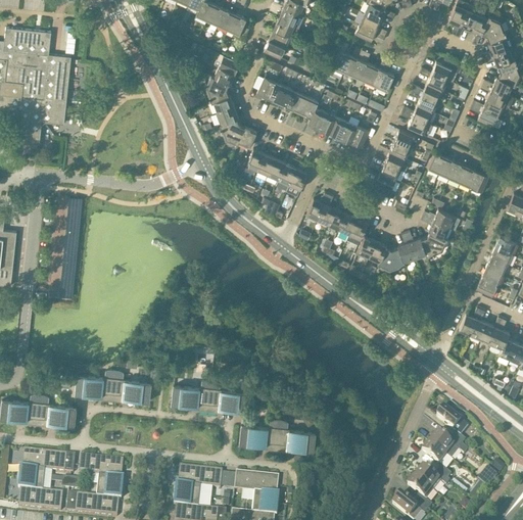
[(190,0),(188,7),(198,11),(198,12),(203,1),(203,0),(190,0)]
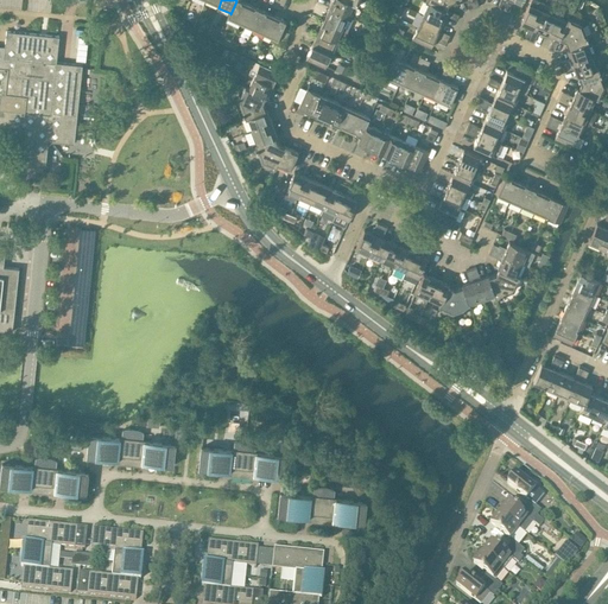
[(333,0),(329,11),(348,19),(353,7),(339,0),(333,0)]
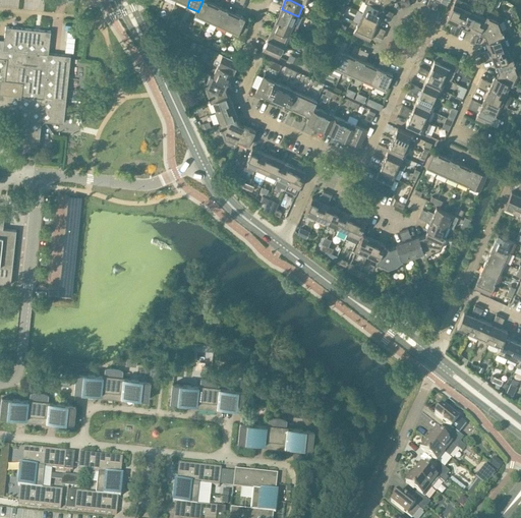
[(385,5),(391,3),(390,0),(365,0),(364,3),(367,5),(367,4),(382,11),(382,10),(385,5)]
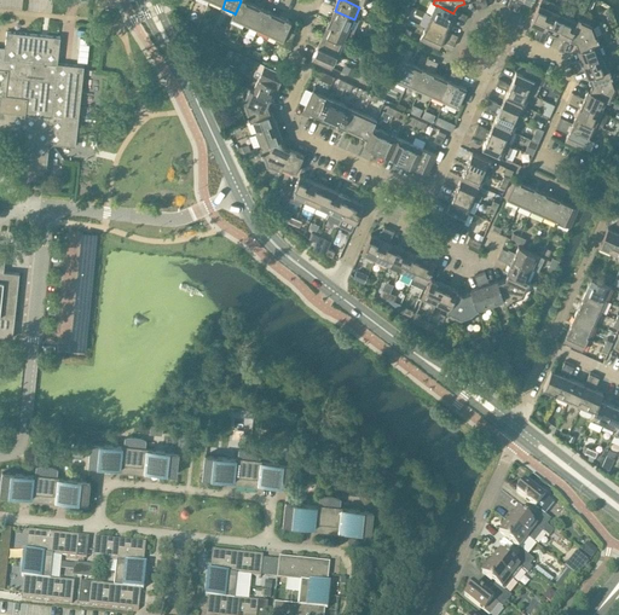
[(253,7),(241,1),(235,15),(235,13),(231,21),(244,27),(253,7)]
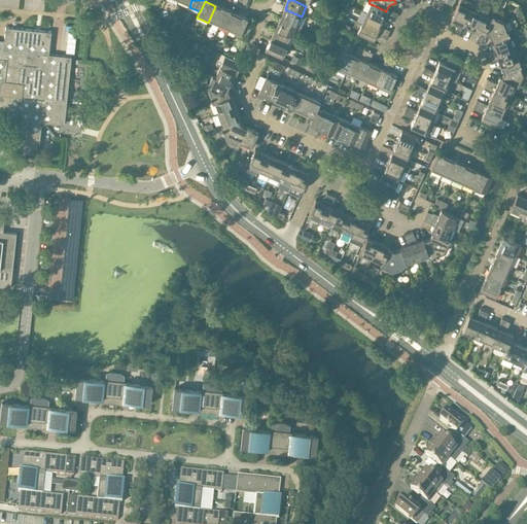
[(459,6),(451,23),(462,28),(469,11),(472,6),(461,1),(459,6)]
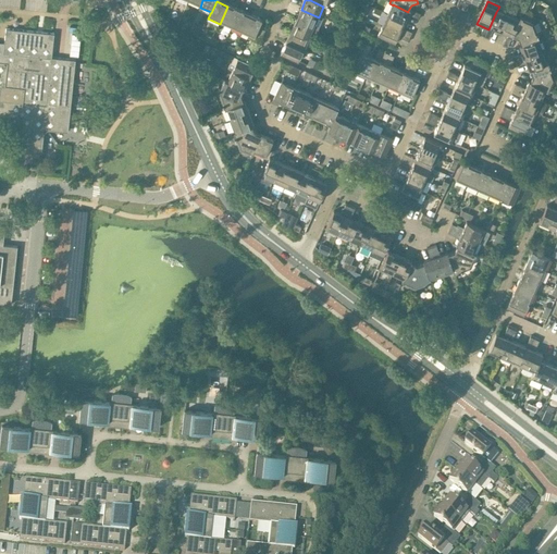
[(387,16),(405,24),(410,12),(408,11),(408,12),(393,4),(393,5),(387,16)]
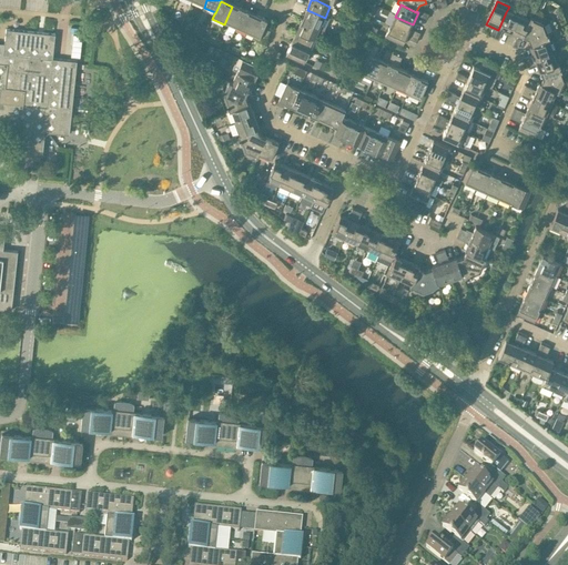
[(232,7),(224,24),(230,27),(226,32),(233,36),(235,29),(244,12),(232,7)]
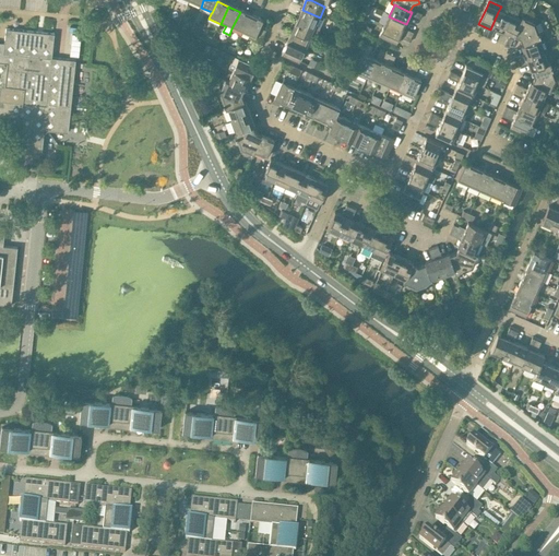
[(302,10),(297,21),(314,28),(319,31),(324,20),(320,18),(302,10)]
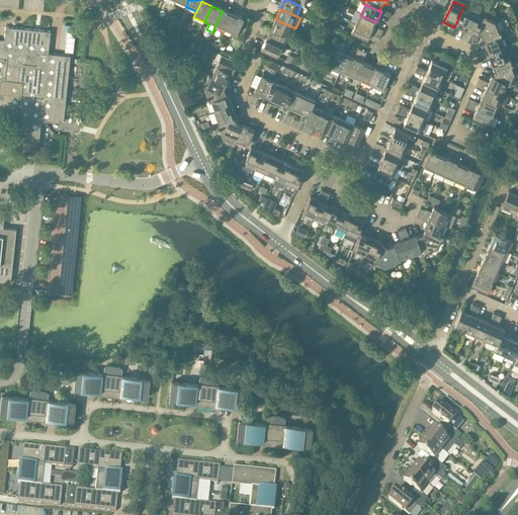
[(214,26),(226,31),(233,15),(223,11),(214,26)]
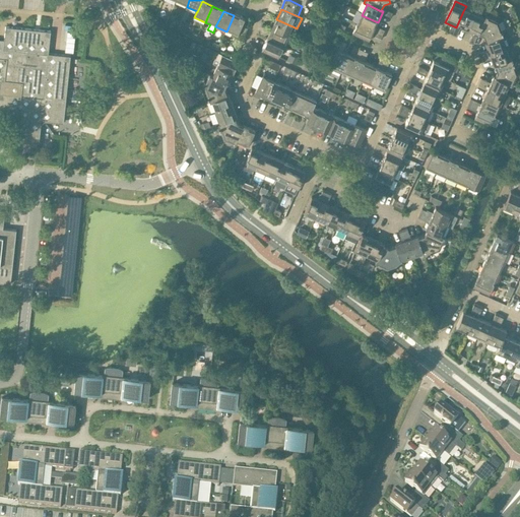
[(456,27),(467,31),(474,16),(463,11),(456,27)]
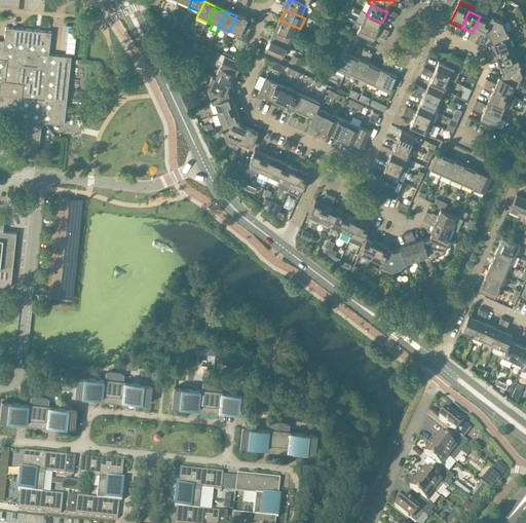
[(236,15),(229,32),(240,37),(238,39),(245,42),(251,29),(245,27),(248,21),(236,15)]
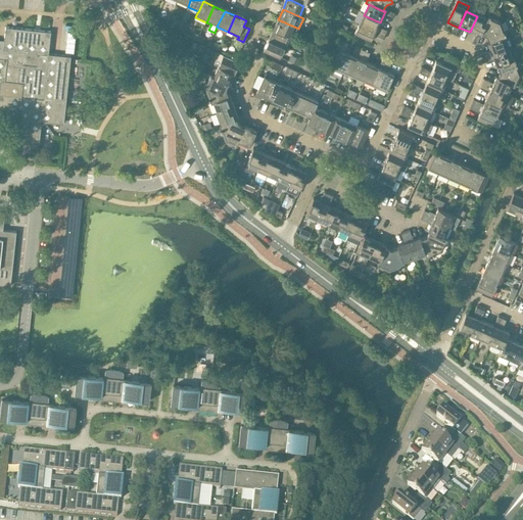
[(375,33),(380,22),(364,15),(359,26),(375,33)]
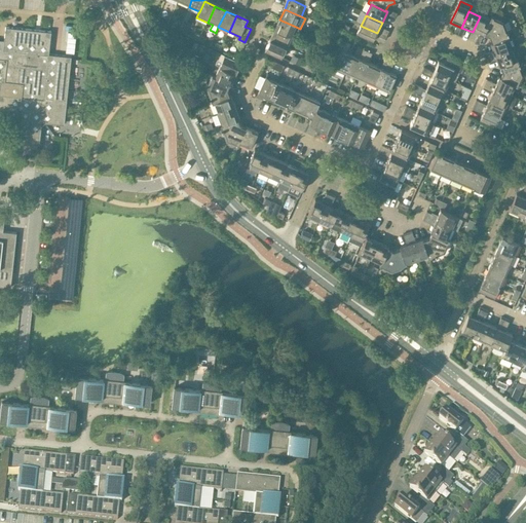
[(480,16),(473,32),(484,37),(484,36),(483,36),(490,21),(480,16)]
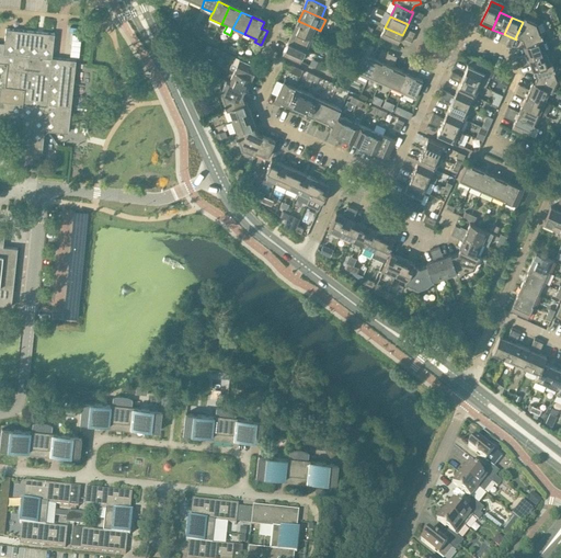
[(523,22),(515,38),(516,38),(522,41),(525,48),(542,42),(537,26),(536,27),(534,24),(524,19),(523,22)]
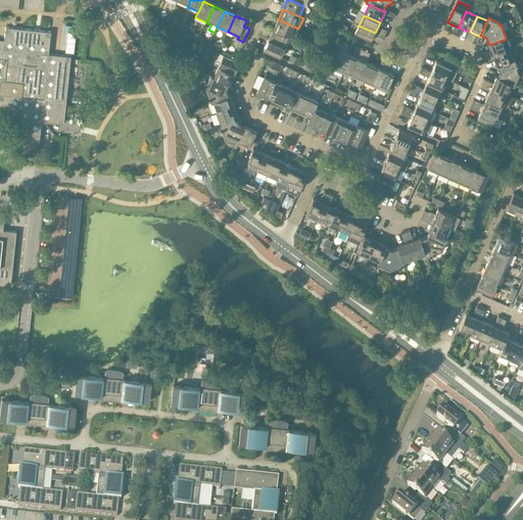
[(278,19),(273,31),(289,38),(294,40),(299,29),(298,29),(294,27),(278,19)]
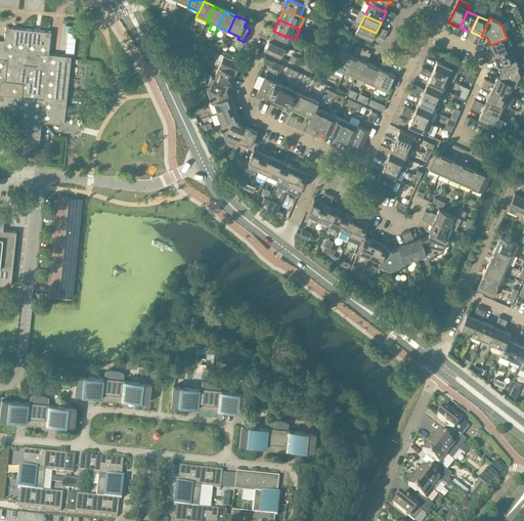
[(370,44),(376,33),(359,26),(355,37),(370,44)]
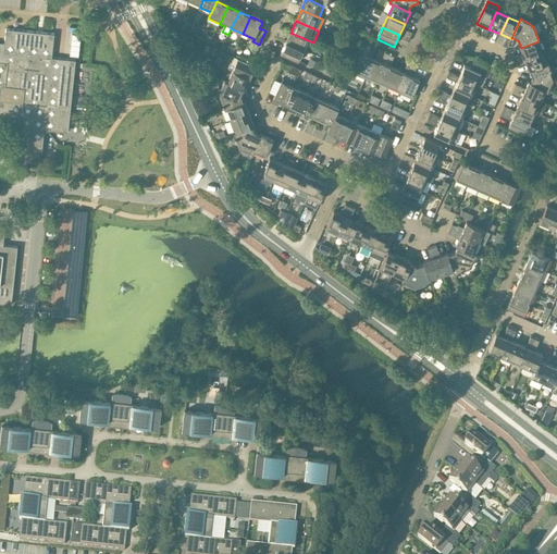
[(0,87),(3,88),(3,94),(1,94),(0,98),(2,98),(2,101),(2,103),(0,105),(0,126),(1,127),(19,130),(21,133),(20,146),(19,154),(22,154),(31,155),(36,156),(39,156),(42,156),(45,134),(48,132),(69,134),(73,100),(73,97),(76,65),(76,63),(52,61),(53,49),(54,37),(53,36),(51,36),(23,33),(5,32),(4,46),(0,45),(0,87)]
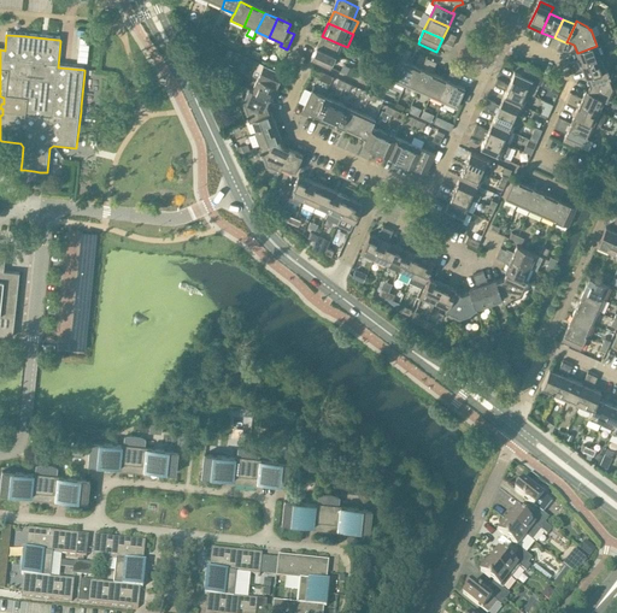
[(322,36),(317,48),(335,57),(341,45),(322,36)]
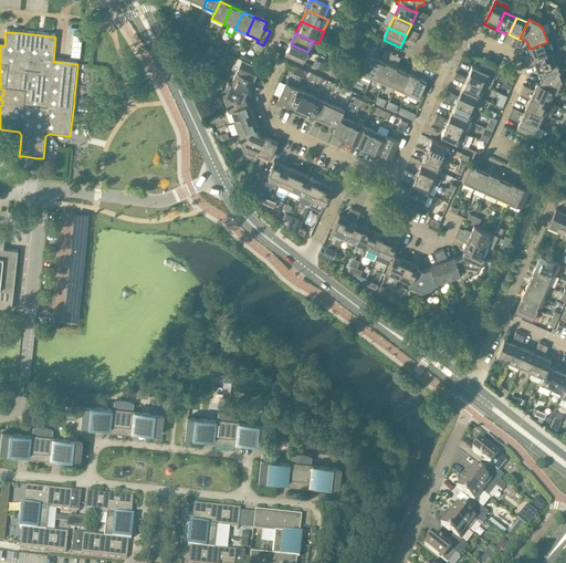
[(530,49),(527,49),(532,61),(551,54),(555,53),(551,41),(547,42),(530,49)]
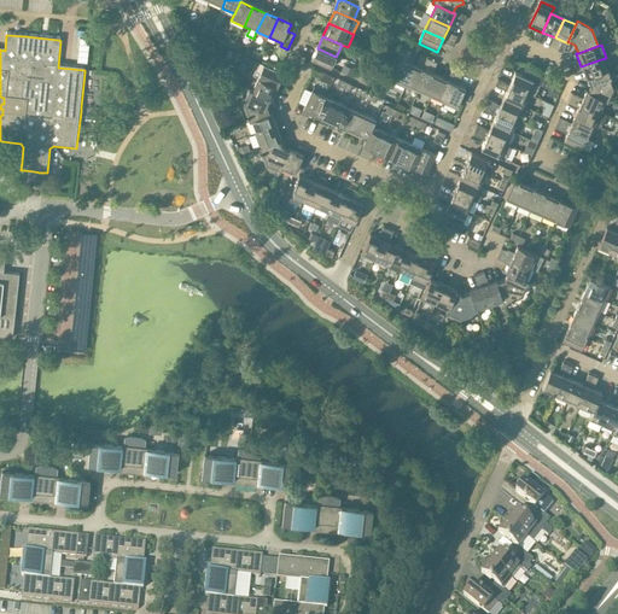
[(318,48),(312,62),(316,64),(330,70),(336,57),(318,48)]
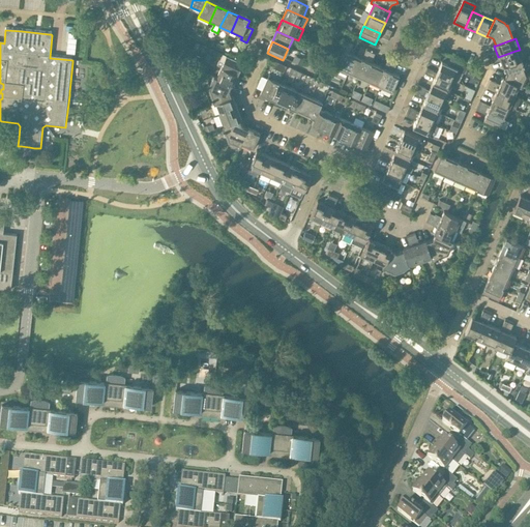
[(516,51),(498,57),(503,69),(504,68),(520,62),(516,51)]
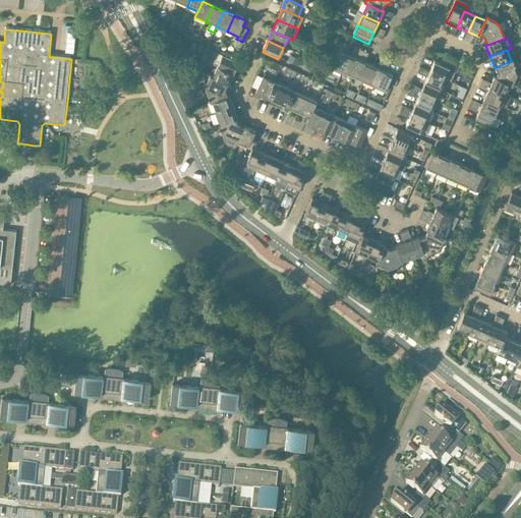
[(339,52),(328,75),(339,80),(342,73),(349,57),(339,52)]
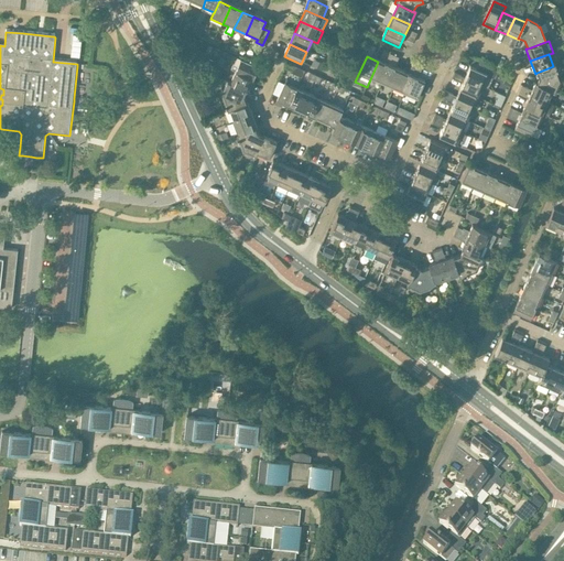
[(234,66),(230,73),(235,74),(236,74),(252,82),(258,69),(240,62),(238,68),(234,66)]
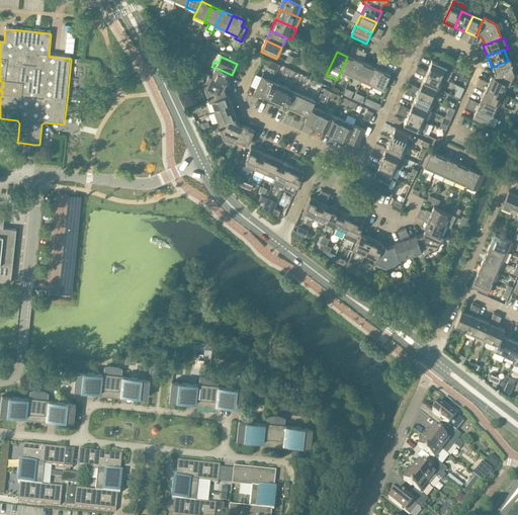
[(347,57),(340,73),(350,78),(358,62),(347,57)]
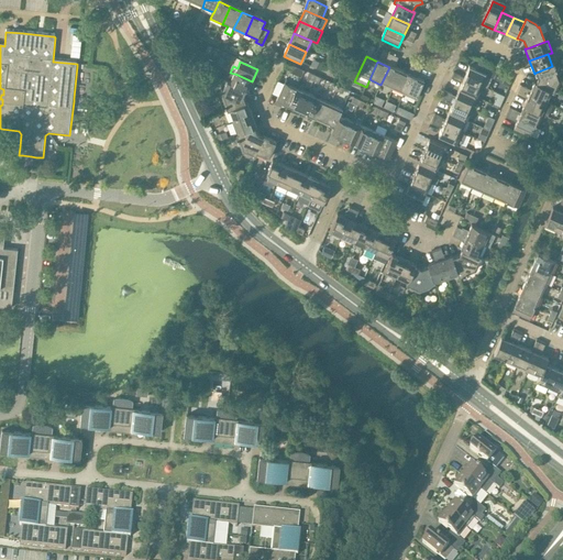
[(470,68),(464,80),(482,88),(481,88),(487,91),(493,80),(495,81),(498,74),(478,65),(475,70),(470,68)]
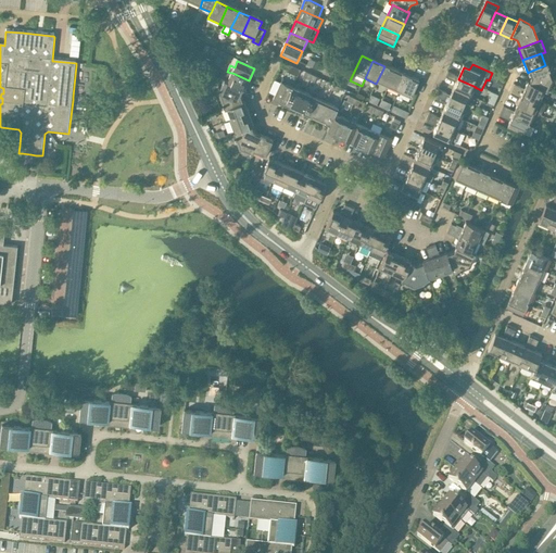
[(545,65),(529,72),(531,78),(529,85),(544,91),(544,92),(547,93),(552,84),(551,80),(553,79),(546,64),(545,65)]
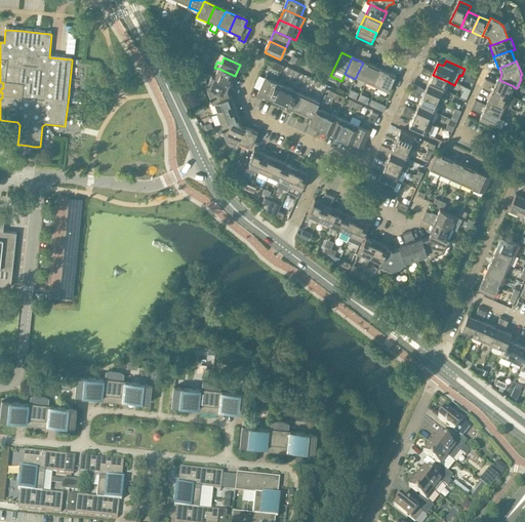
[(363,63),(355,79),(366,83),(373,68),(363,63)]
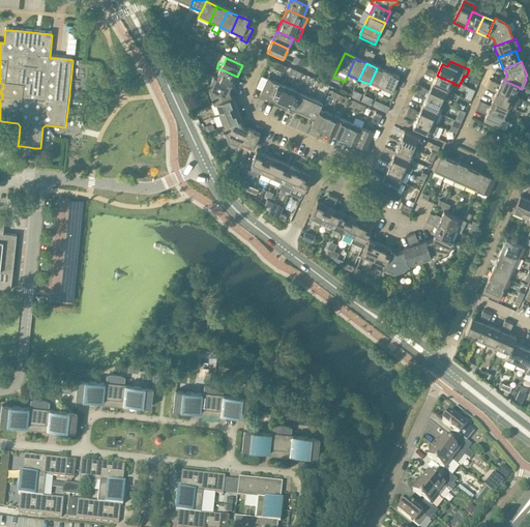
[(377,68),(370,84),(380,89),(388,72),(377,68)]
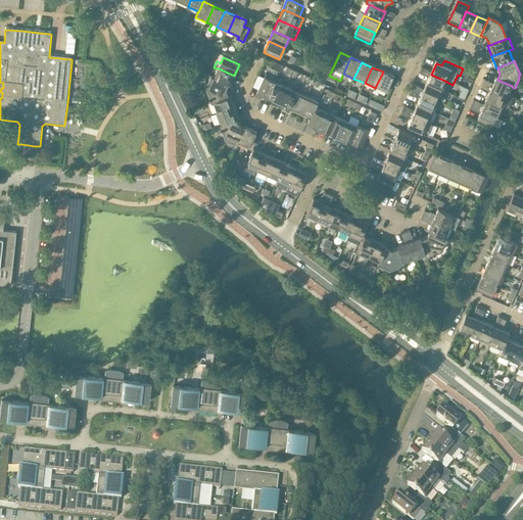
[(219,68),(214,79),(214,80),(228,86),(229,87),(234,76),(219,68)]
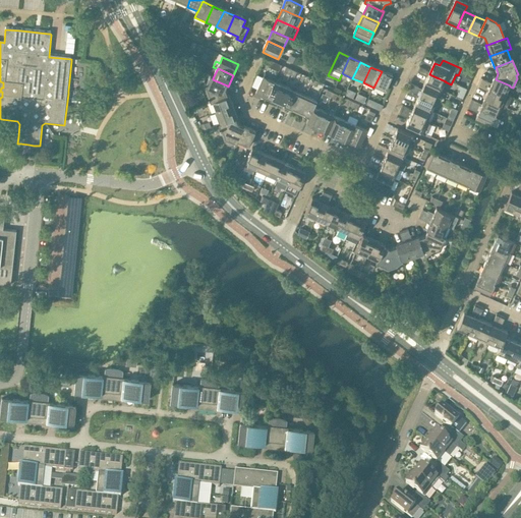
[(427,78),(424,84),(441,92),(445,81),(446,81),(429,74),(419,69),(417,73),(427,78)]
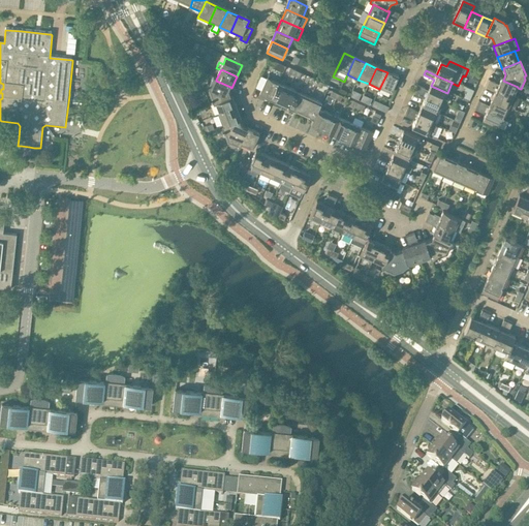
[(391,94),(398,78),(387,72),(379,89),(391,94)]
